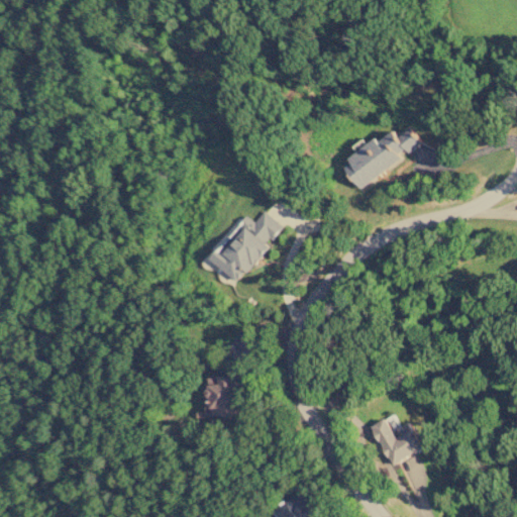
[(362,188),(409,152),(410,152),(423,142),(411,125),(399,134),(396,130),(381,141),(378,138),(343,164),(362,188)]
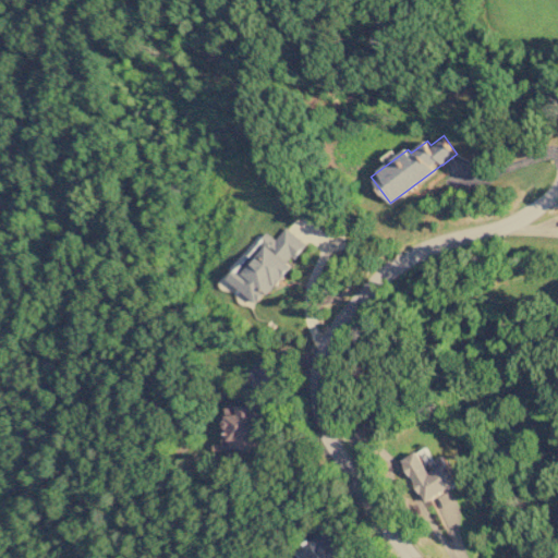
[(256,302),(265,290),(269,293),(306,243),(286,228),(276,240),(266,232),(229,281),(256,302)]
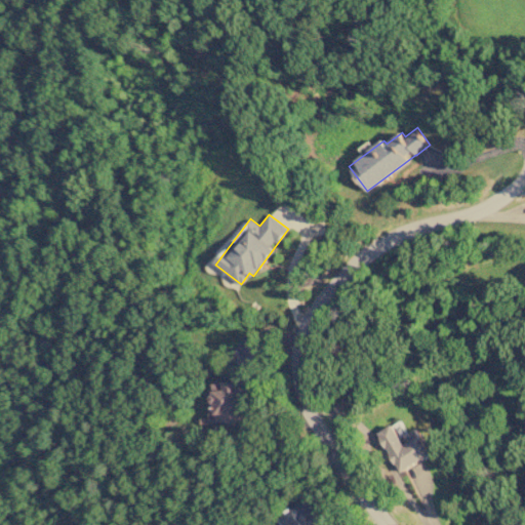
[(212,382),(214,411),(210,412),(211,422),(248,419),(244,379),(212,382)]
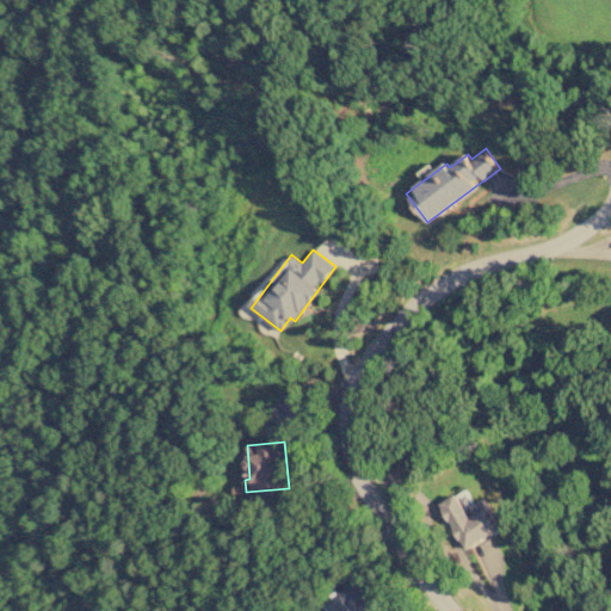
[(440,503),(466,550),(504,530),(492,506),(487,508),(483,501),(466,510),(457,494),(440,503)]
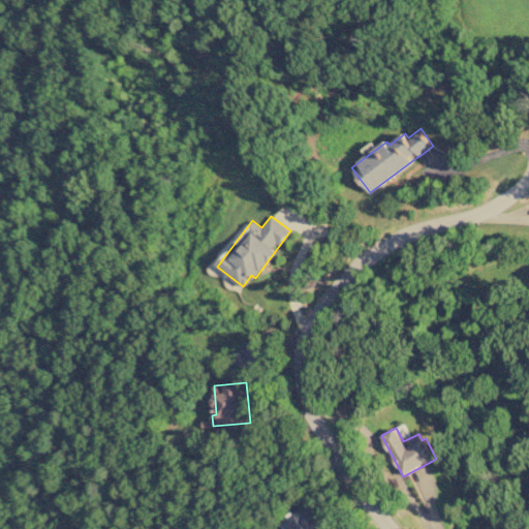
[(320,528),(332,522),(324,510),(319,515),(311,503),(282,523),(286,528),(320,528)]
